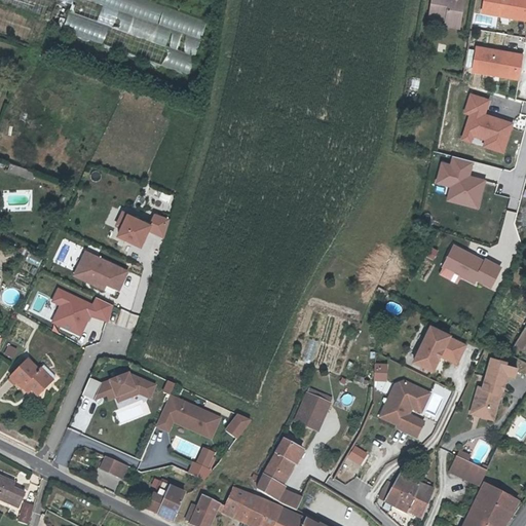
[(434,0),(431,14),(448,17),(461,21),(465,0),(434,0)]
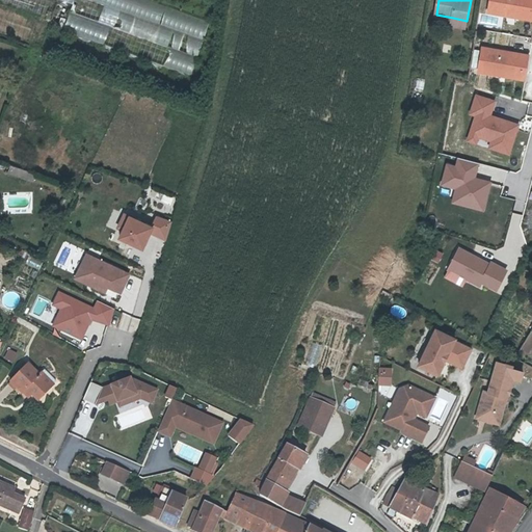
[(531,21),(531,0),(486,0),(484,14),(531,21)]
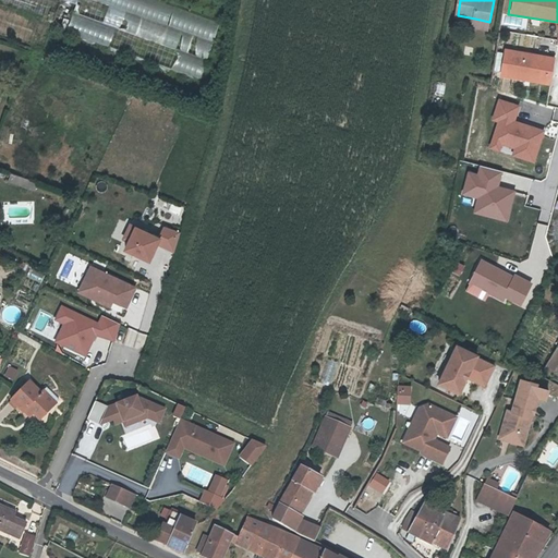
[(505,32),(531,35),(533,21),(507,17),(505,32)]
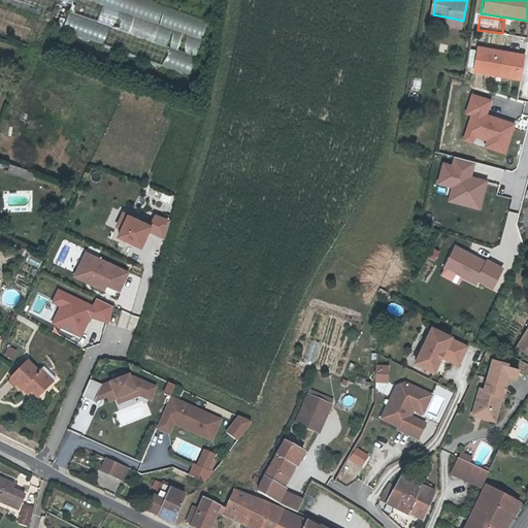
[(450,18),(449,24),(462,27),(463,21),(450,18)]
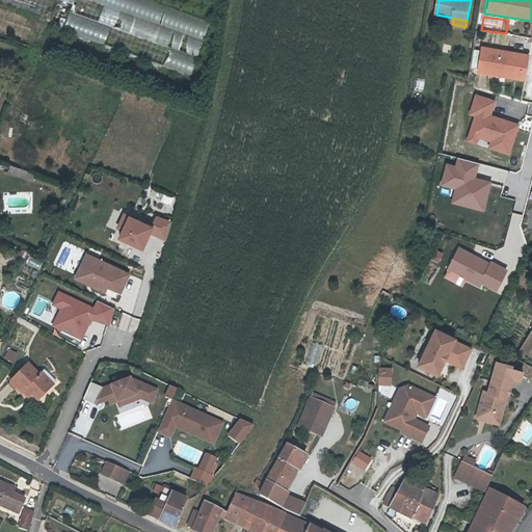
[(506,33),(531,36),(531,22),(508,20),(506,33)]
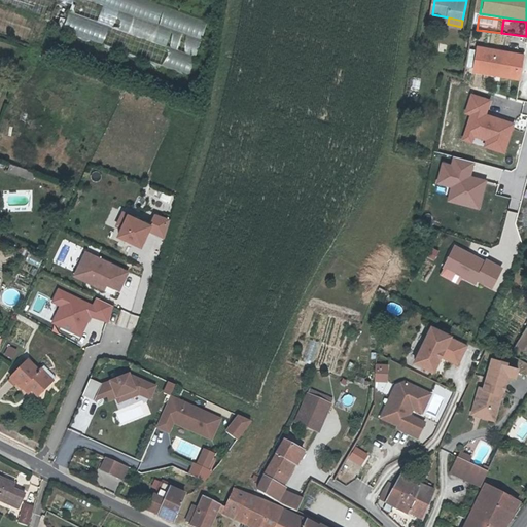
[(470,71),(519,80),(524,54),(476,43),(470,71)]
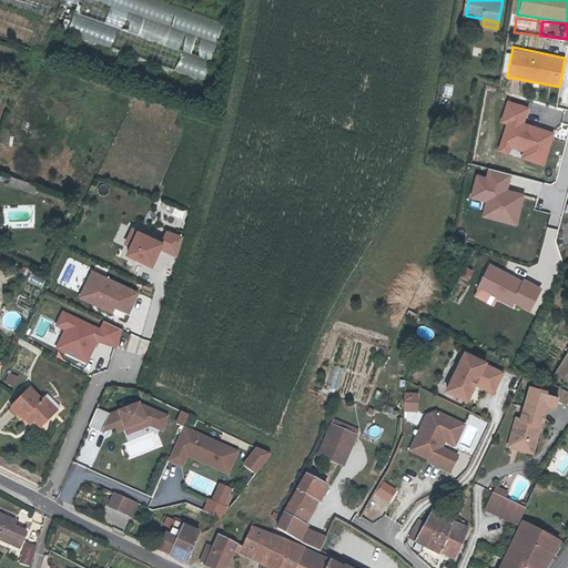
[(496,151),(545,164),(554,131),(524,122),(528,105),(506,99),(499,122),(504,123),(496,151)]
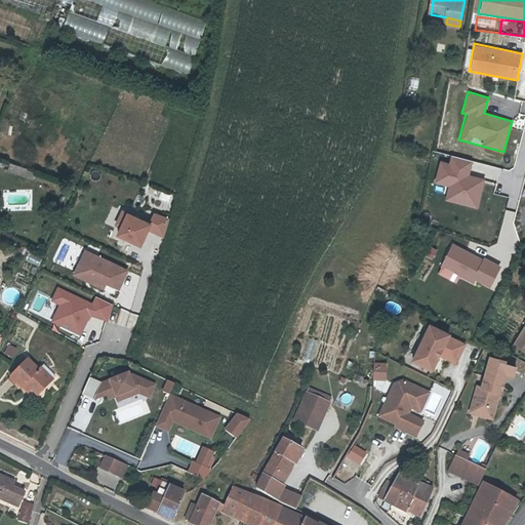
[(2,124),(11,125),(14,111),(5,109),(2,124)]
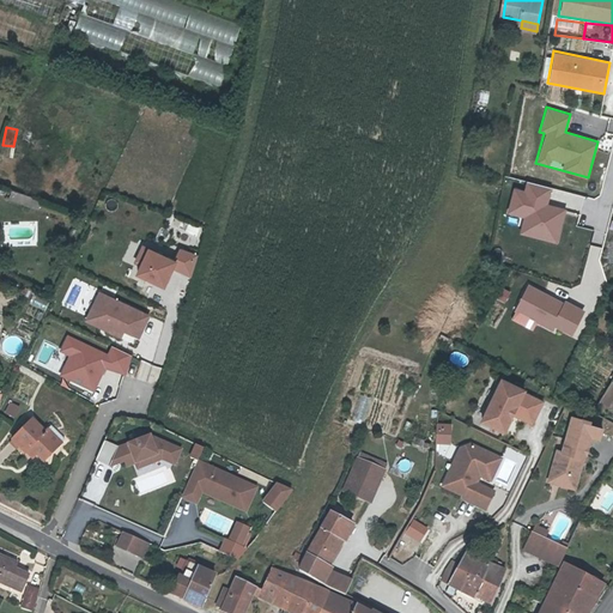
[(28,132),(24,145),(31,146),(35,133),(28,132)]
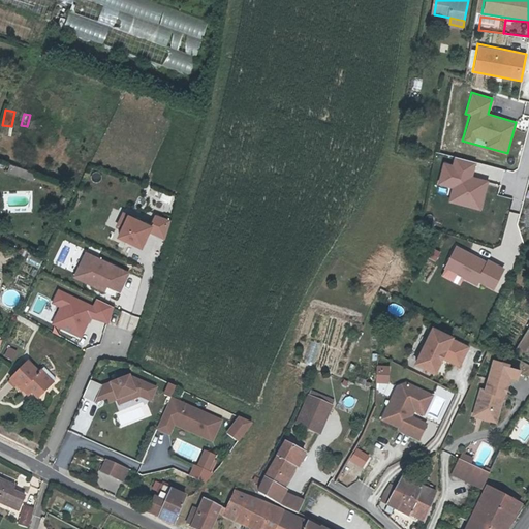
[(450,187),(447,203),(481,211),(489,180),(472,176),(475,161),(454,156),(452,163),(442,161),(437,184),(450,187)]
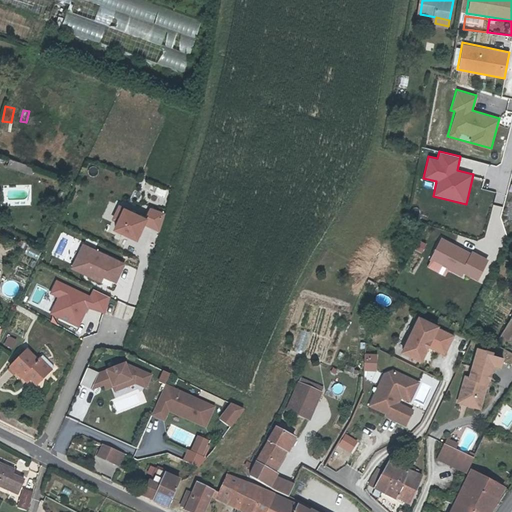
[(27,166),(9,160),(7,166),(25,172),(27,166)]
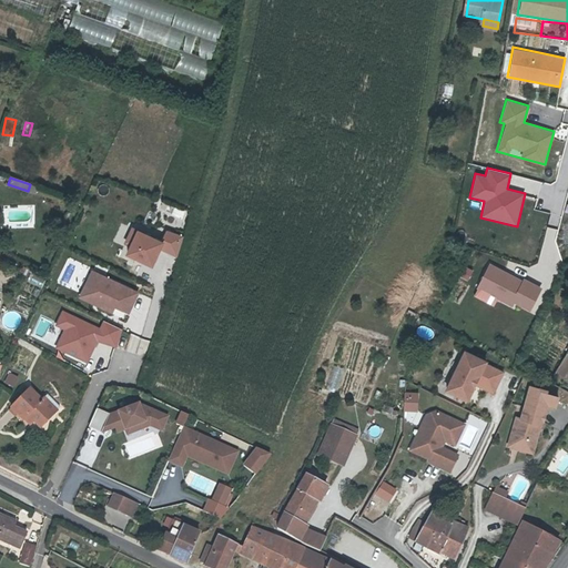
[(164,229),(160,239),(132,227),(120,254),(151,267),(159,250),(175,256),(183,236),(164,229)]
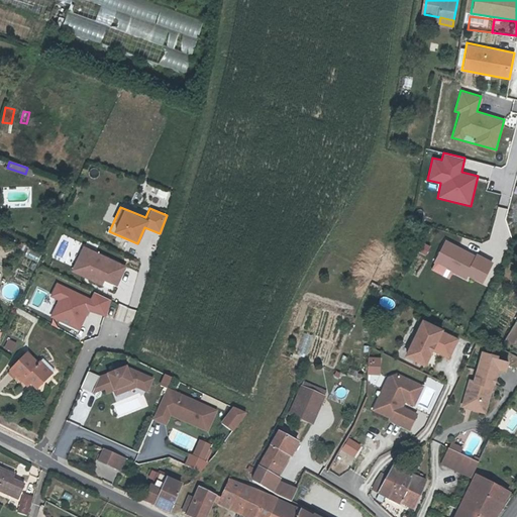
[(443,238),(429,270),(449,279),(451,272),(481,285),(492,261),(443,238)]
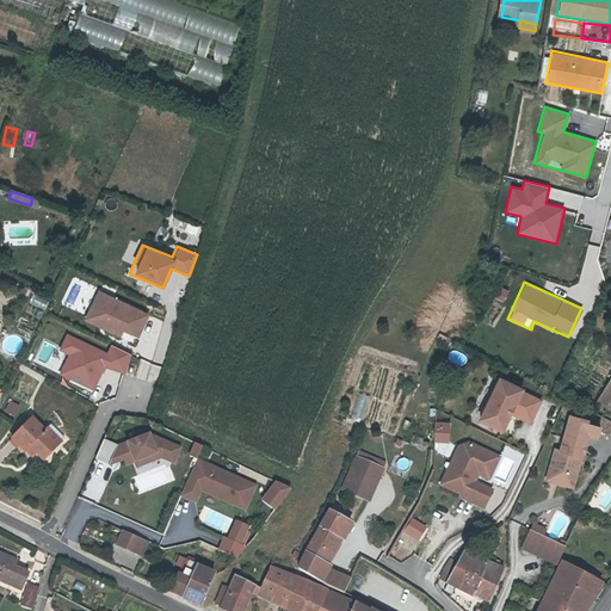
[(504,302),(508,290),(499,285),(493,297),(504,302)]
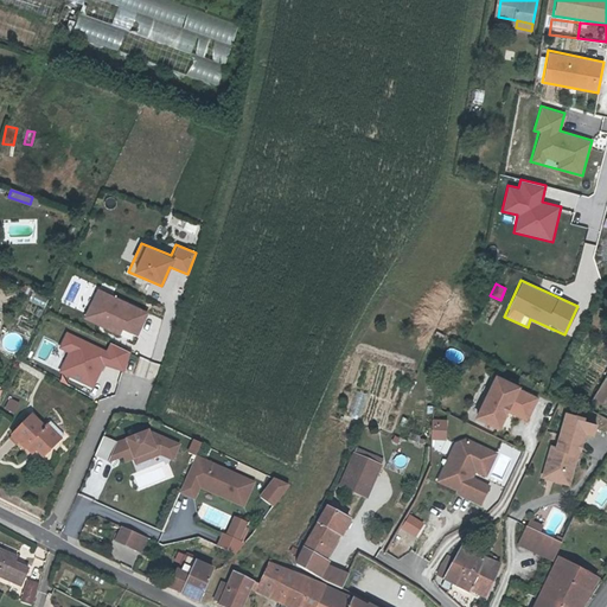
[(96,288),(83,319),(135,342),(148,310),(96,288)]
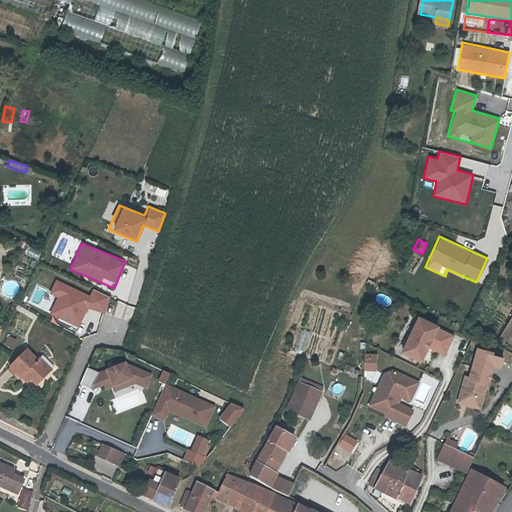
[(103,314),(110,297),(90,289),(89,294),(54,281),(49,294),(55,297),(48,316),(78,327),(86,308),(103,314)]
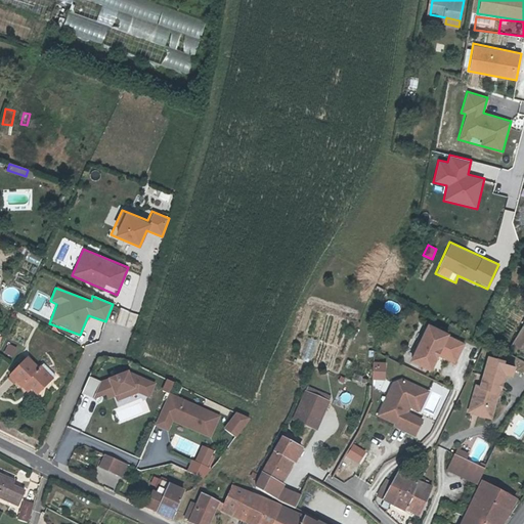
[(457,359),(465,344),(447,337),(449,335),(430,324),(412,360),(432,369),(439,354),(441,351),(457,359)]
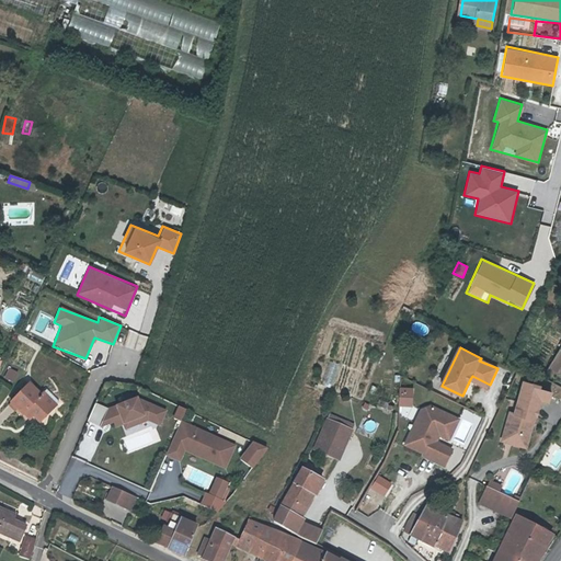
[(560,364),(560,348),(548,369),(556,374),(560,364)]
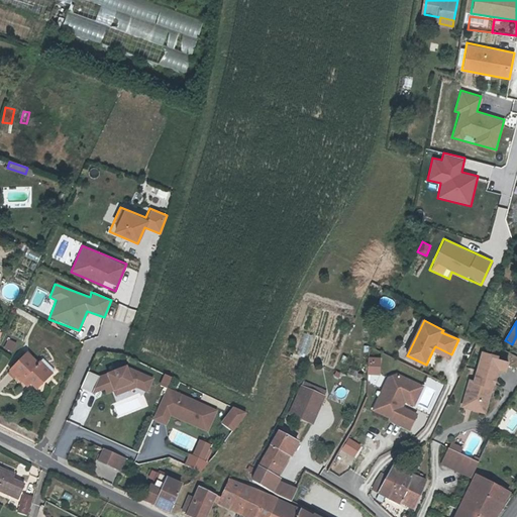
[(304,332),(296,355),(307,358),(314,336),(304,332)]
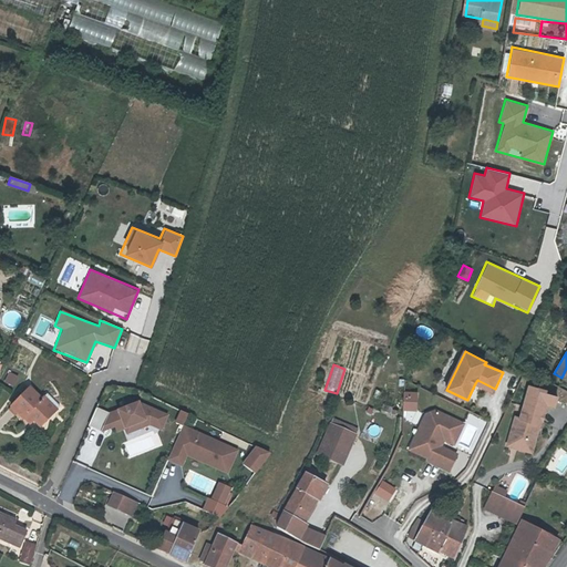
[(12,387),(18,377),(8,371),(2,382),(12,387)]
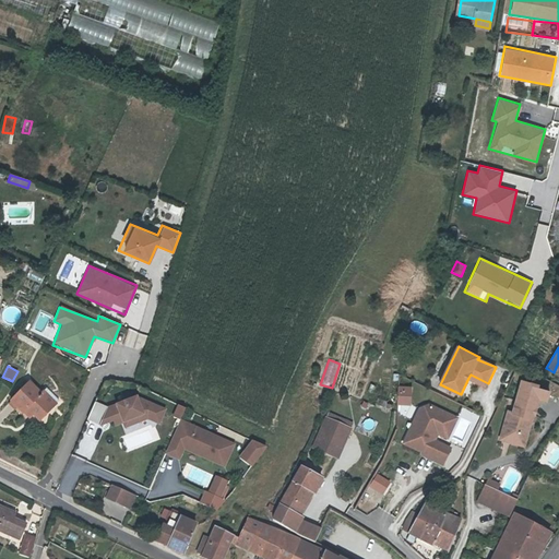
[(488,383),(471,375),(468,378),(486,387),(488,383)]
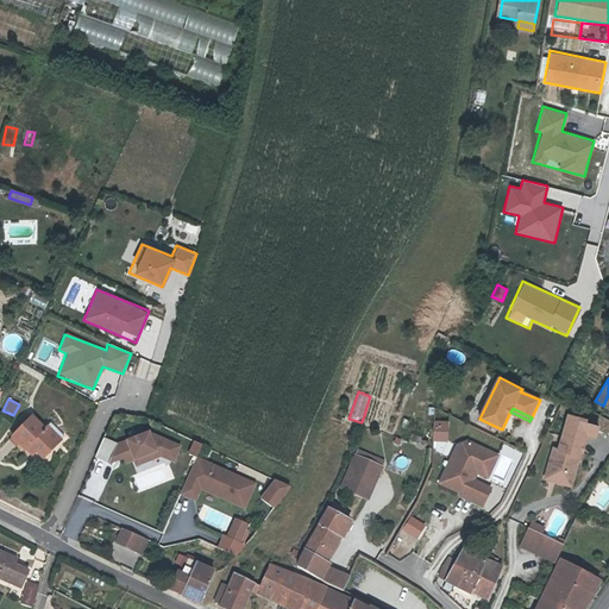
[(588,433),(586,433),(595,435),(597,426),(585,422),(585,419),(567,414),(565,427),(588,433)]
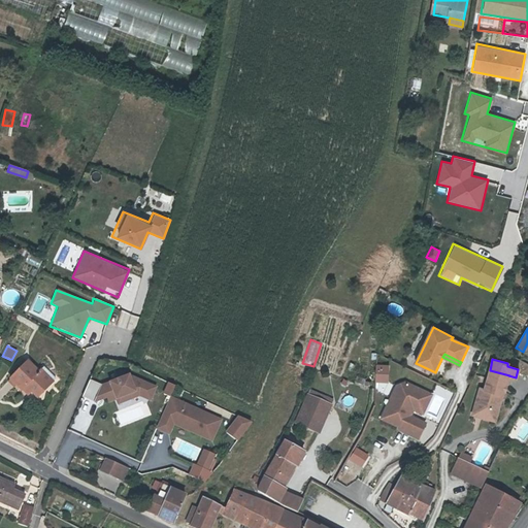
[(22,389),(27,394),(30,392),(36,397),(55,378),(42,367),(37,372),(26,362),(8,380),(21,391),(22,389)]
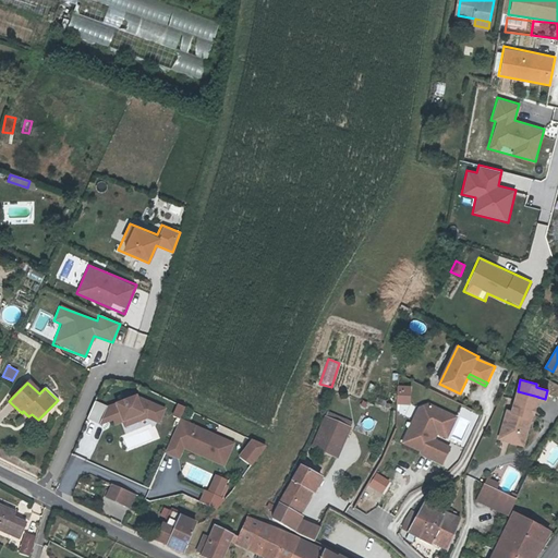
[(396,385),(397,403),(411,403),(411,385),(396,385)]
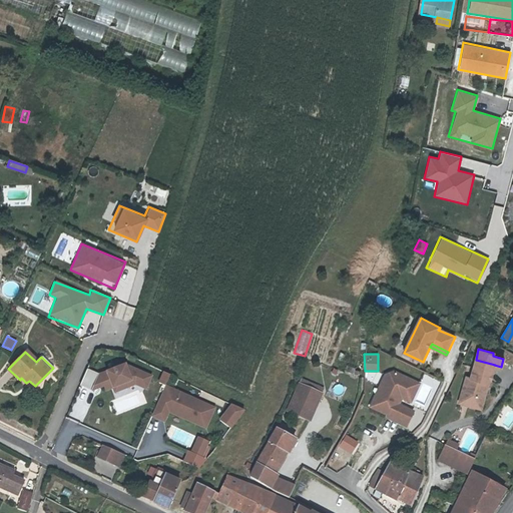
[(476,360),(471,378),(466,377),(462,395),(467,396),(468,398),(467,405),(481,409),(486,392),(484,388),(485,383),(486,383),(489,382),(490,381),(494,365),(495,365),(476,360)]
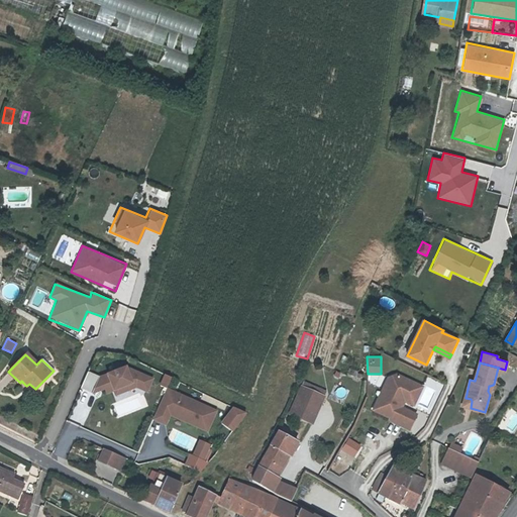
[(87,372),(80,387),(93,393),(95,387),(102,384),(106,392),(113,389),(130,383),(146,389),(151,379),(125,367),(98,377),(87,372)]
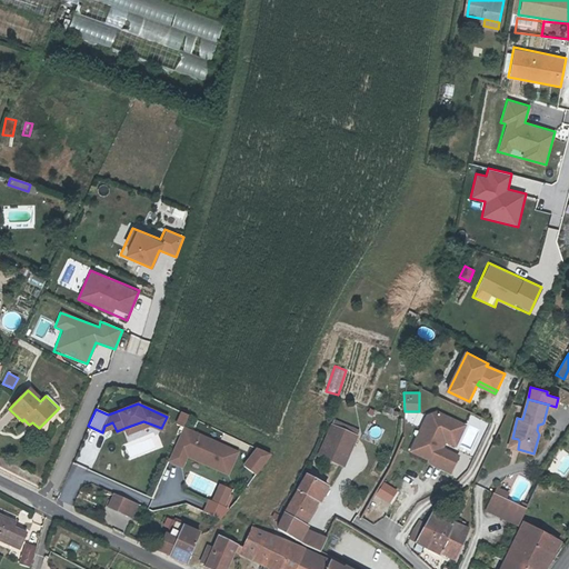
[(175,426),(183,427),(187,413),(178,411),(175,426)]
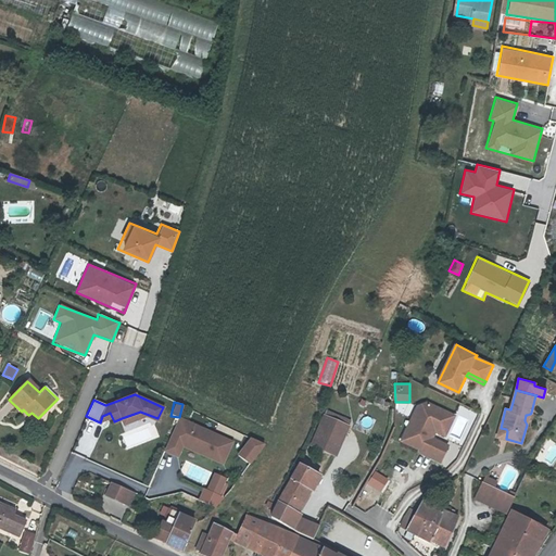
[(427,404),(417,407),(402,442),(421,452),(420,454),(441,464),(447,447),(428,438),(432,430),(445,437),(450,428),(440,422),(438,417),(441,411),(427,404)]
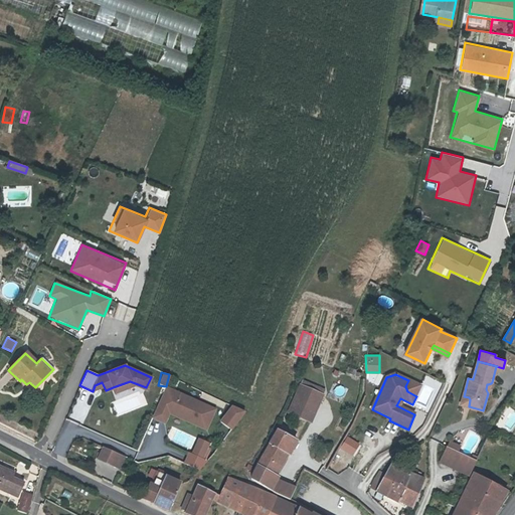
[(325,389),(303,380),(301,384),(322,396),(325,389)]
